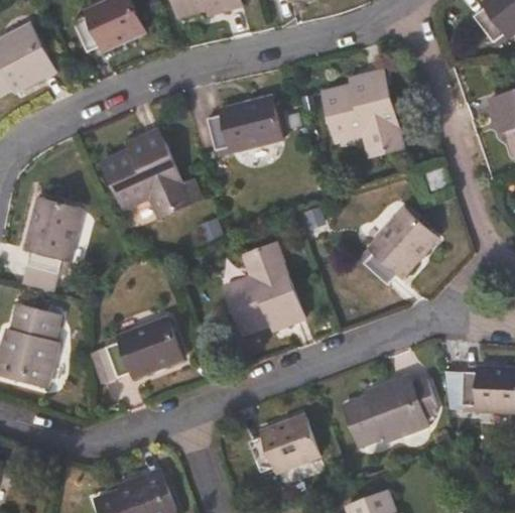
[(144,30),(129,0),(106,0),(86,10),(88,15),(74,21),(88,49),(102,43),(104,49),(144,30)]
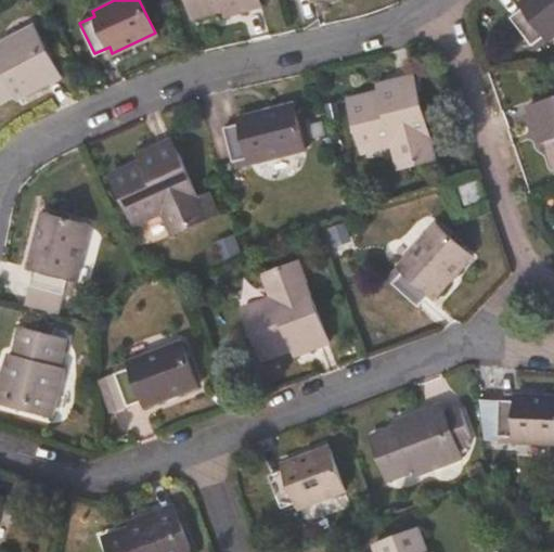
[(258,4),(257,0),(185,0),(191,18),(237,5),(239,10),(258,4)]
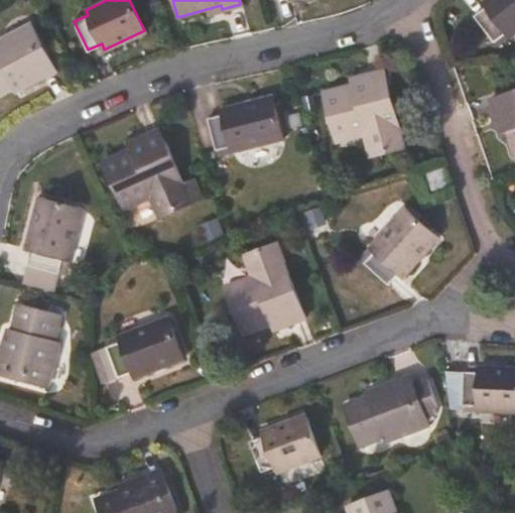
[(514,32),(514,0),(484,0),(482,2),(485,6),(474,15),(492,40),(504,31),(509,37),(514,32)]
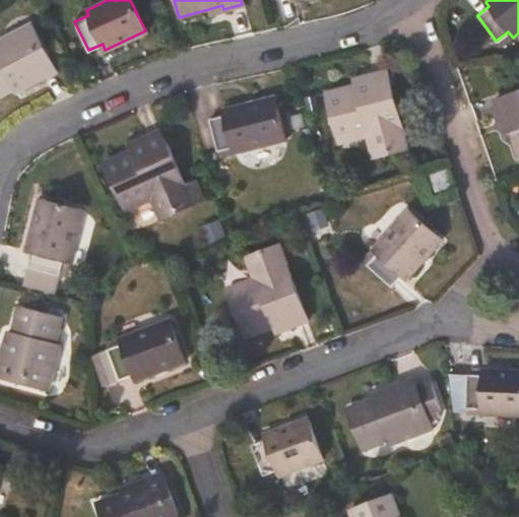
[(54,70),(30,23),(0,39),(0,93),(18,84),(20,88),(54,70)]
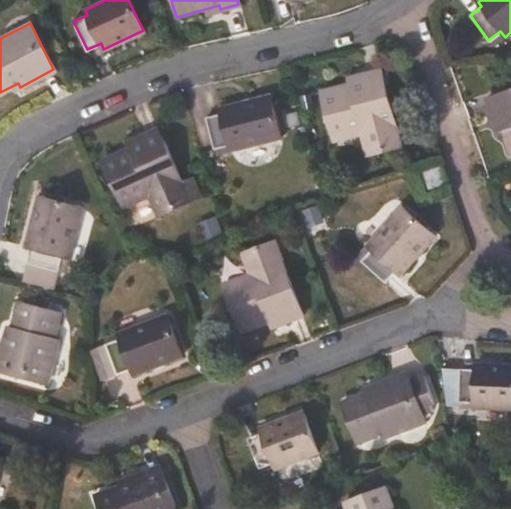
[(400,145),(379,69),(361,74),(362,78),(319,89),(333,141),(366,132),(372,153),(400,145)]
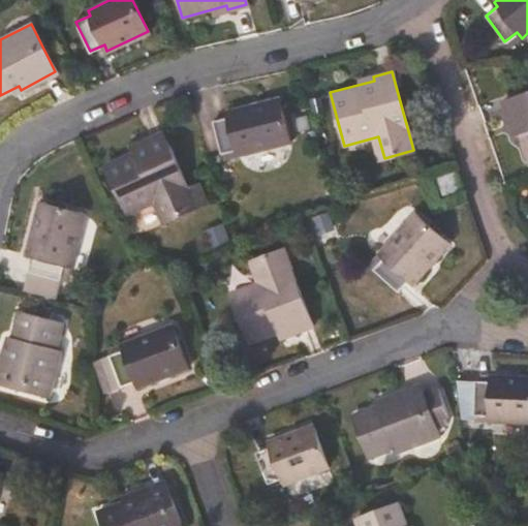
[(527,92),(503,101),(508,120),(514,119),(527,162),(527,161),(527,92)]
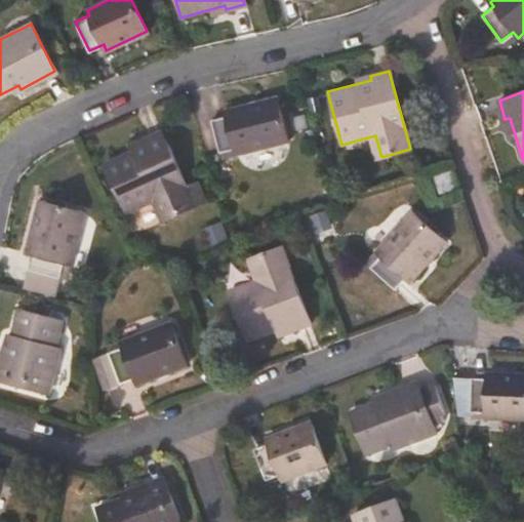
[(287,141),(276,97),(225,110),(226,117),(212,120),(220,152),(235,148),(236,154),(287,141)]
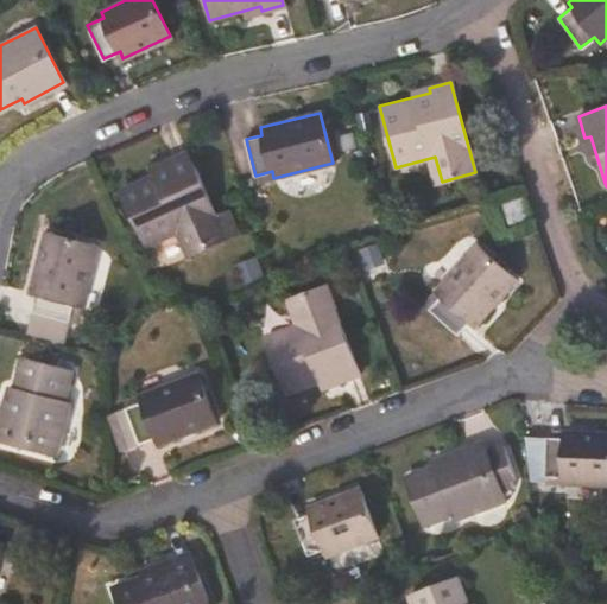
[(226,237),(184,151),(165,160),(168,167),(120,190),(147,246),(184,229),(195,252),(226,237)]
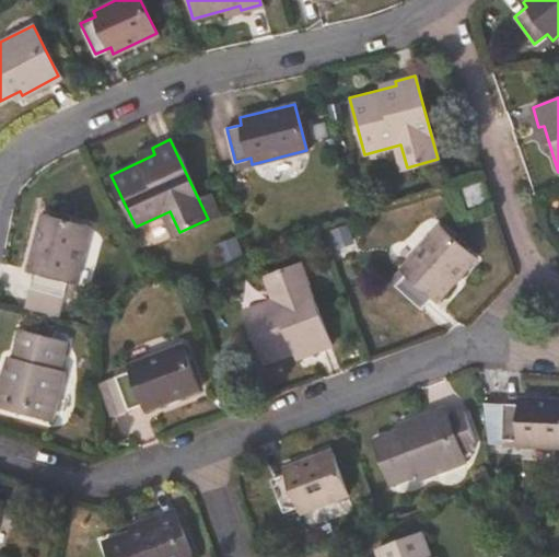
[(490,200),(484,181),(462,188),(469,208),(490,200)]
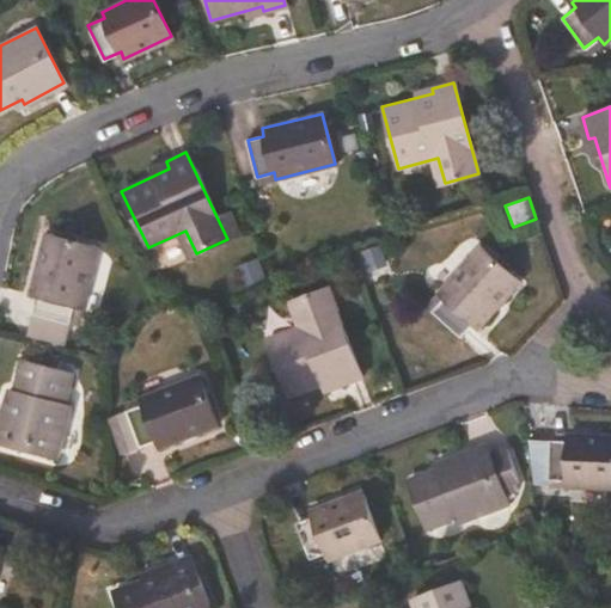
[(96,247),(46,233),(30,294),(37,295),(32,313),(69,321),(73,305),(81,306),(96,247)]
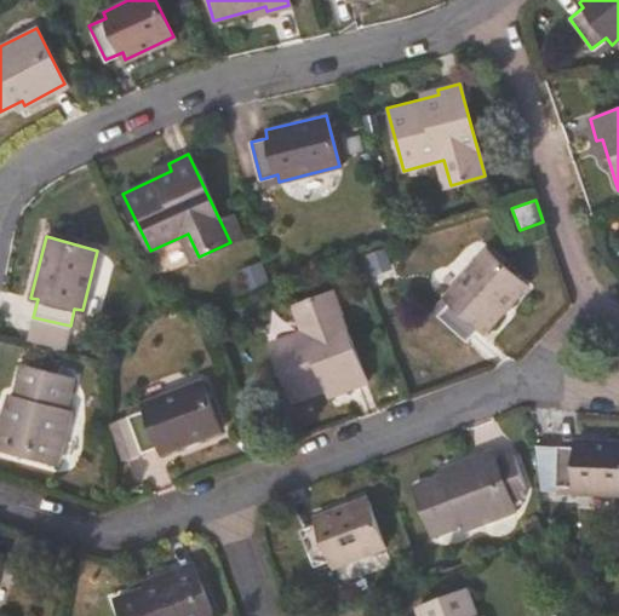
[(526,285),(487,249),(443,295),(450,301),(437,315),(465,339),(477,327),(483,332),(526,285)]
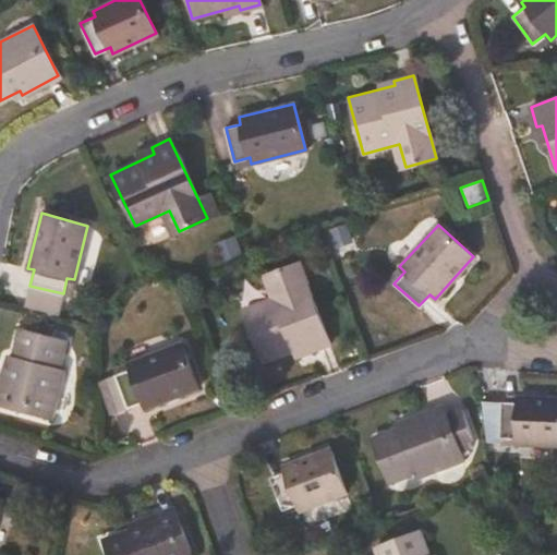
[(329,344),(299,263),(268,274),(276,296),(241,308),(263,361),(307,346),(310,351),(329,344)]
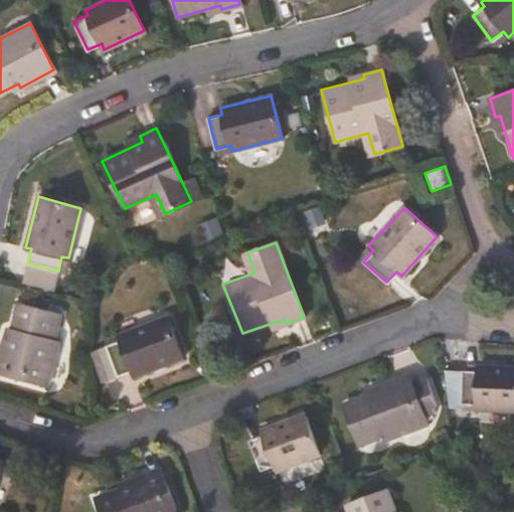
[(59,314),(16,303),(8,334),(5,333),(0,350),(0,371),(46,384),(58,340),(53,339),(59,314)]
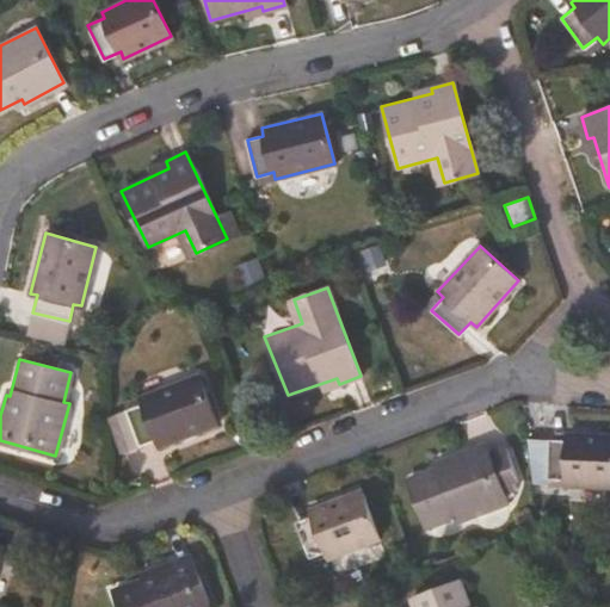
[(216,423),(197,375),(141,396),(143,404),(127,410),(140,445),(158,439),(160,446),(216,423)]
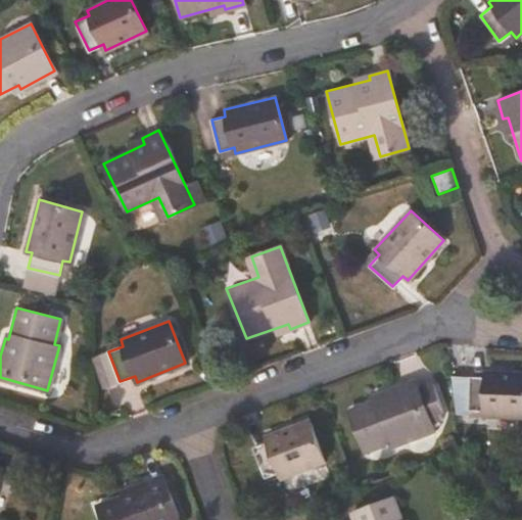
[(521,371),(485,371),(484,377),(469,376),(468,409),(483,410),(483,415),(521,415),(521,371)]
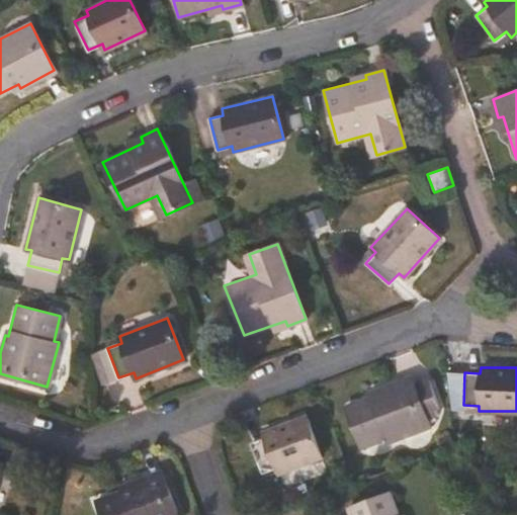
[(429,426),(411,376),(374,390),(375,393),(345,404),(361,447),(384,438),(386,442),(429,426)]
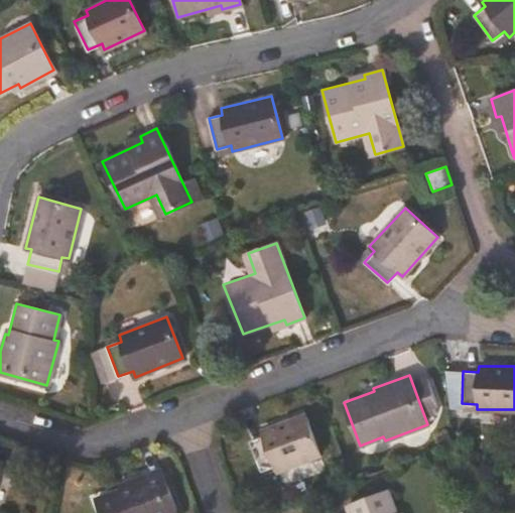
[(319,455),(303,414),(262,430),(264,435),(250,440),(262,470),(275,465),(277,471),(319,455)]
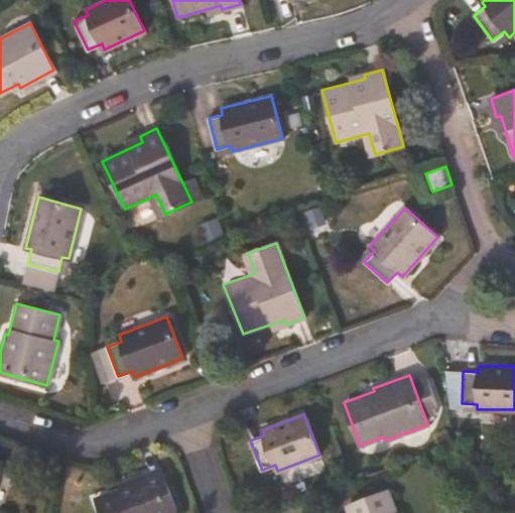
[(175,512),(158,469),(124,482),(125,486),(95,498),(101,512),(175,512)]
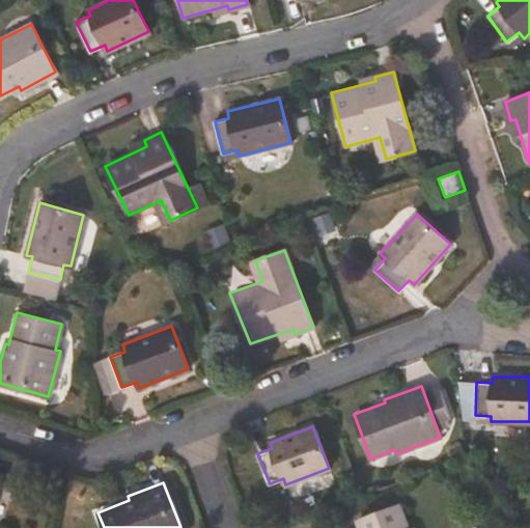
[(409,527),(408,527),(399,503),(356,520),(358,527),(413,527),(409,527)]
